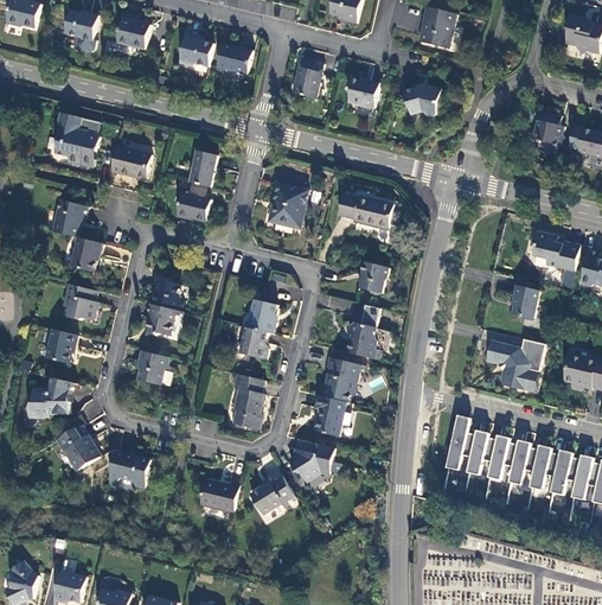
[(10,0),(4,20),(32,27),(38,4),(26,1),(26,2),(15,0),(10,0)]
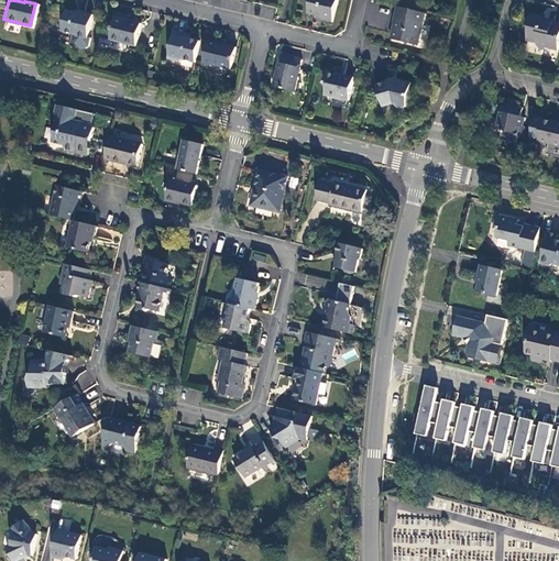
[(306,0),(303,13),(317,17),(317,19),(327,22),(333,0),(306,0)]
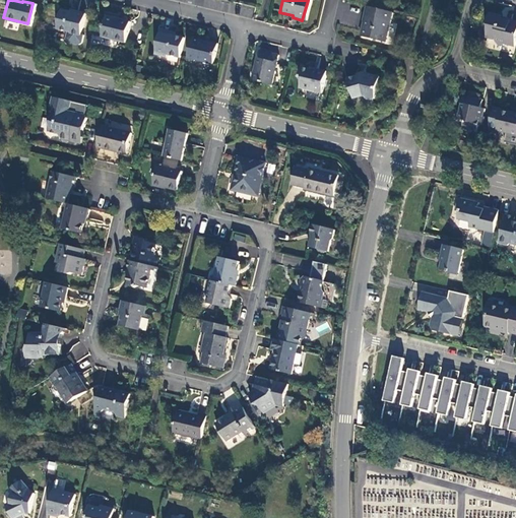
[(235,12),(248,16),(251,5),(238,2),(235,12)]
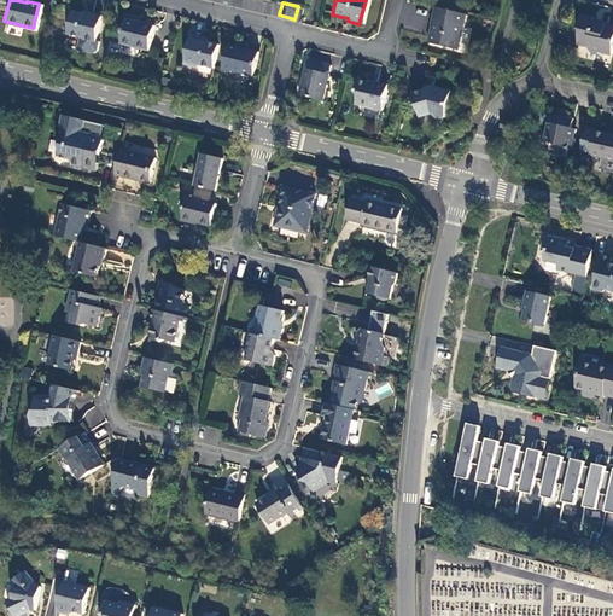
[(454,47),(462,12),(432,5),(424,41),(454,47)]
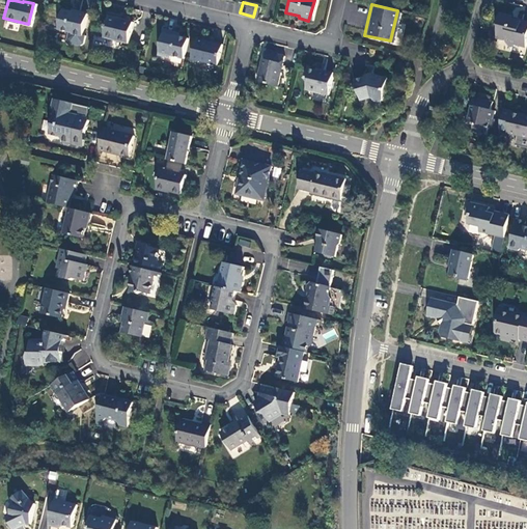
[(59,8),(55,28),(65,30),(63,38),(65,42),(76,44),(79,43),(81,34),(79,33),(83,12),(75,10),(75,12),(59,8)]
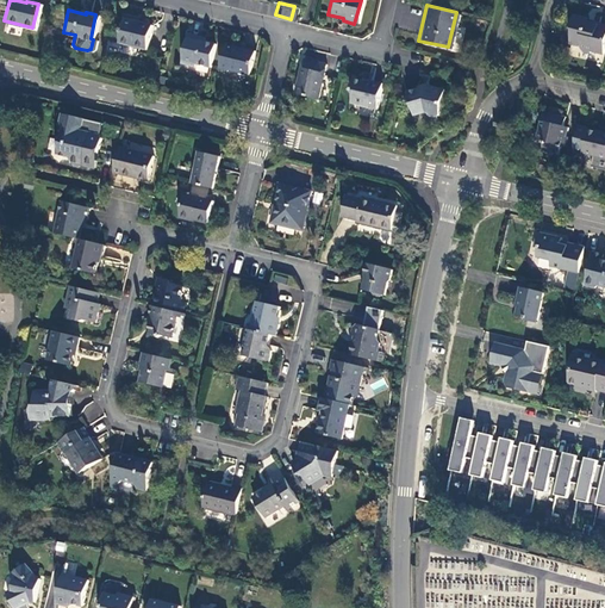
[(585,18),(571,14),(567,26),(569,30),(566,42),(578,45),(577,48),(579,50),(586,51),(588,50),(600,54),(604,30),(604,24),(594,22),(592,23),(584,22),(585,18)]
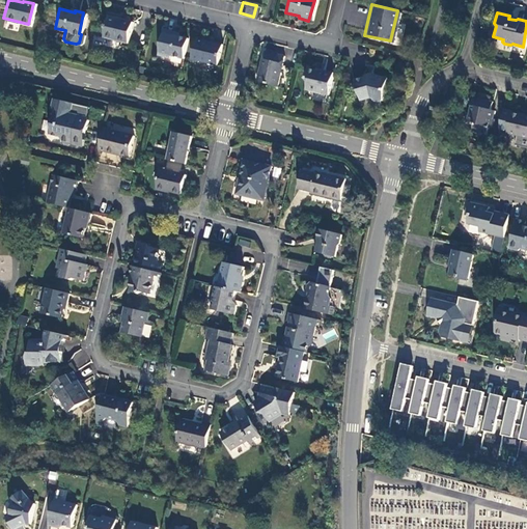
[(129,22),(105,16),(99,40),(123,46),(129,22)]
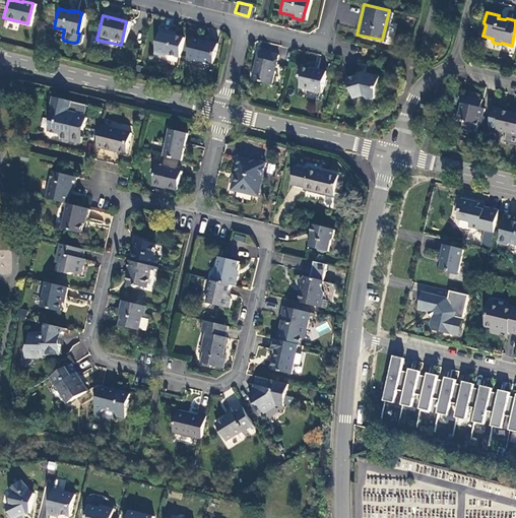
[(176,57),(181,37),(166,34),(167,30),(157,28),(151,53),(164,56),(165,54),(176,57)]
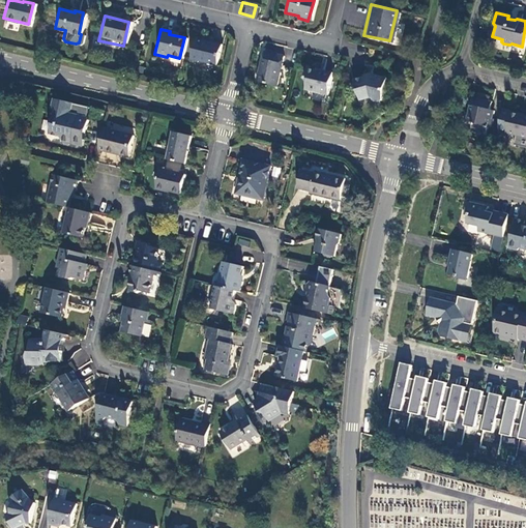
[(193,38),(187,58),(213,64),(218,44),(207,40),(206,42),(193,38)]
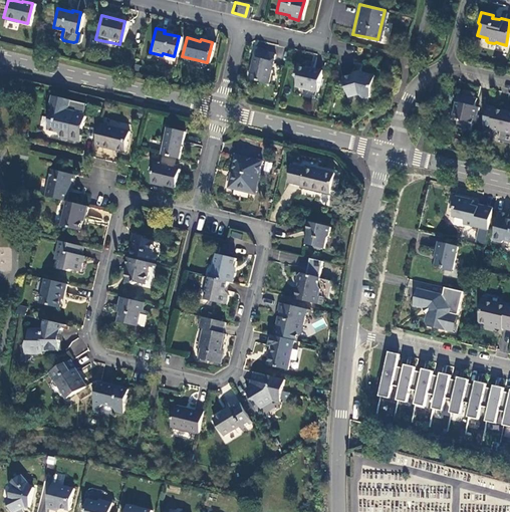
[(271,53),(252,48),(245,78),(264,82),(271,53)]
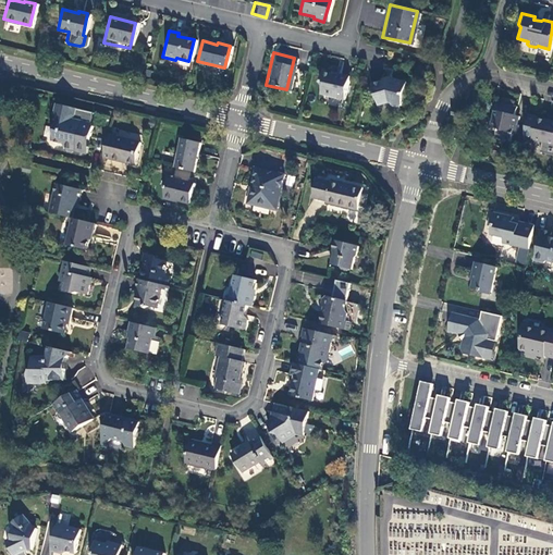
[(345,75),(335,73),(335,75),(319,71),(317,81),(319,85),(317,93),(340,98),(345,75)]
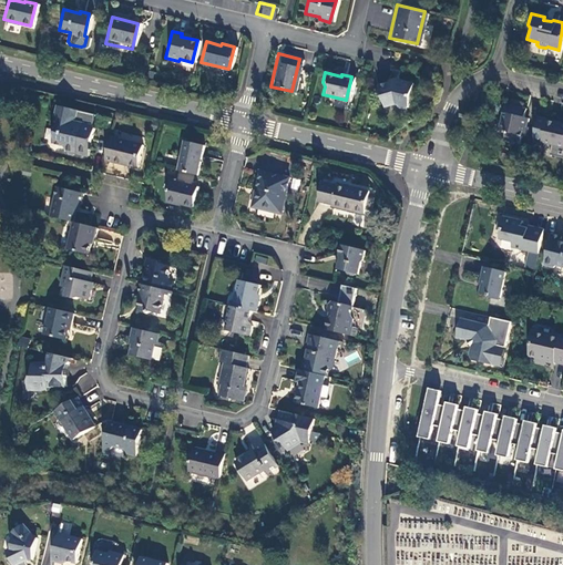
[(410,84),(391,81),(376,85),(382,106),(391,104),(396,104),(397,106),(402,108),(405,105),(410,84)]
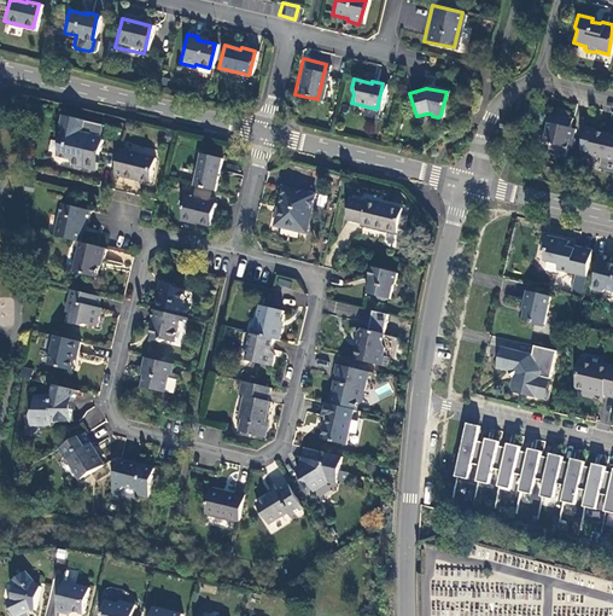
[(571,116),(548,110),(541,140),(549,141),(547,151),(564,155),(566,145),(568,146),(573,127),(568,126),(571,116)]
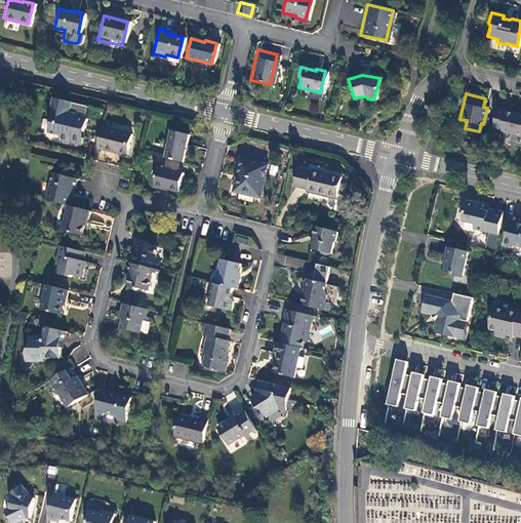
[(86,105),(51,96),(49,107),(53,108),(47,131),(58,134),(59,137),(79,143),(82,130),(81,130),(82,126),(83,126),(85,117),(84,114),(86,105)]
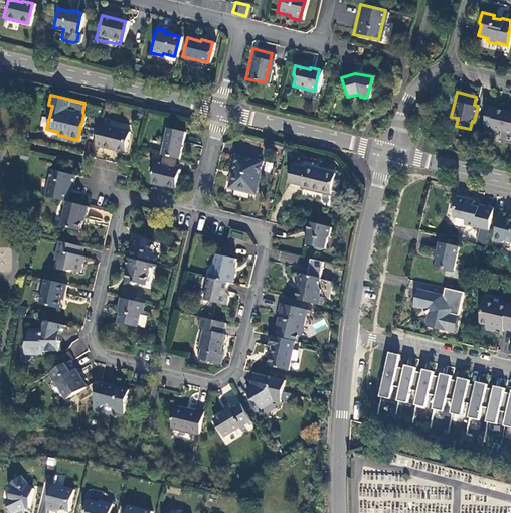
[(504,108),(488,104),(483,124),(491,126),(490,127),(500,130),(498,139),(510,141),(510,112),(504,110),(504,108)]
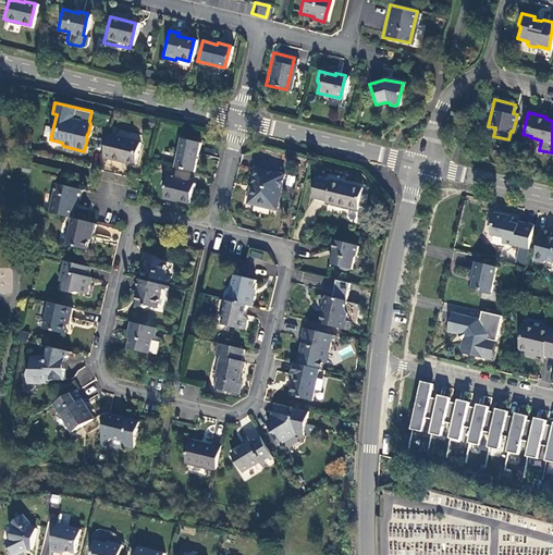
[(115,133),(107,131),(101,156),(133,163),(138,140),(114,135),(115,133)]
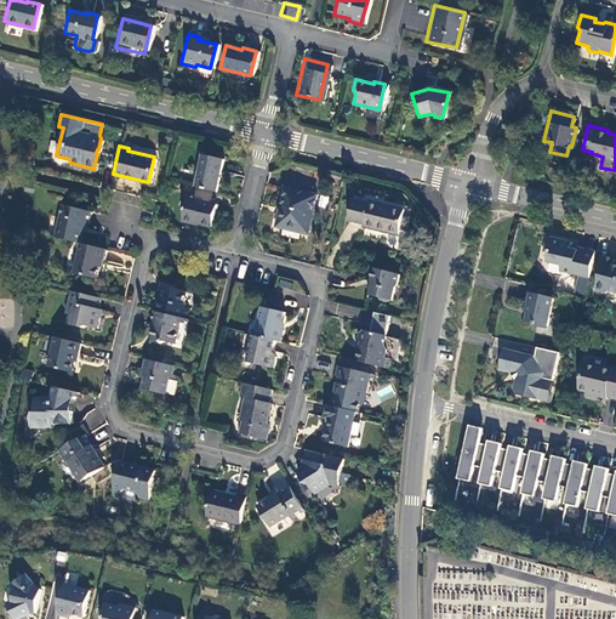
[(192,185),(212,189),(221,158),(199,152),(192,185)]
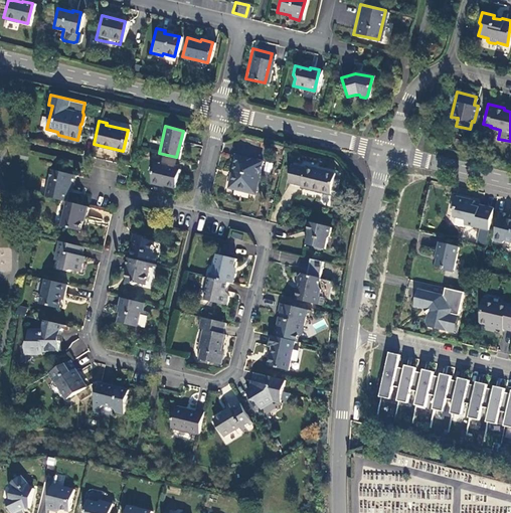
[(230,170),(256,177),(260,160),(234,154),(230,170)]
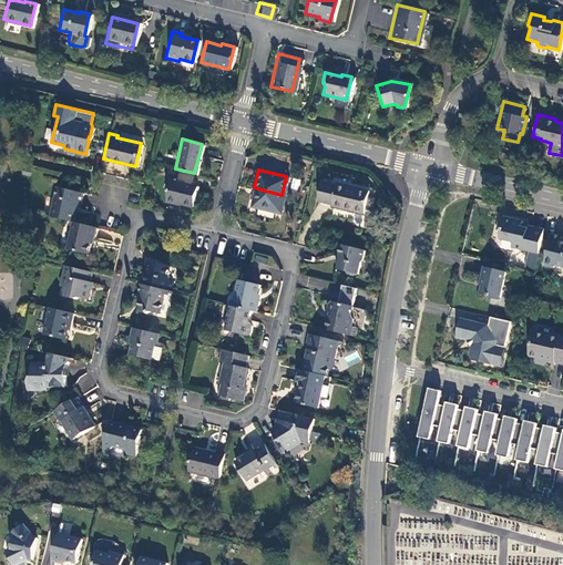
[(195,185),(170,178),(164,198),(191,206),(195,185)]
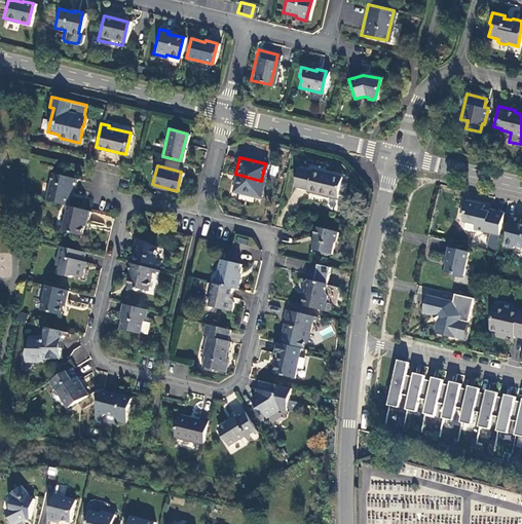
[(338,187),(340,181),(341,177),(311,169),(310,171),(297,166),(293,185),(306,189),(305,190),(336,197),(337,194),(342,195),(343,188),(341,188),(338,187)]
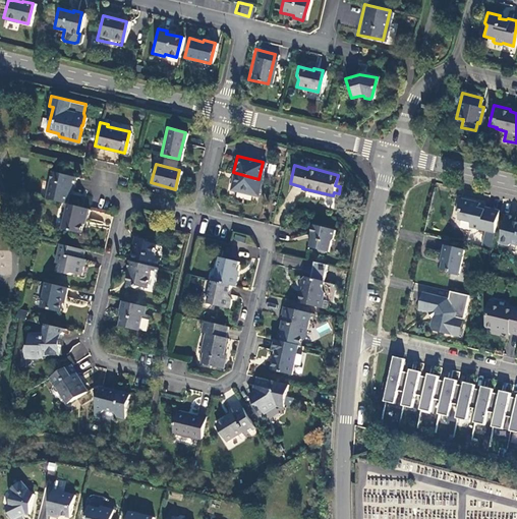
[(48,198),(65,203),(69,186),(71,186),(74,175),(51,170),(44,197),(48,198)]
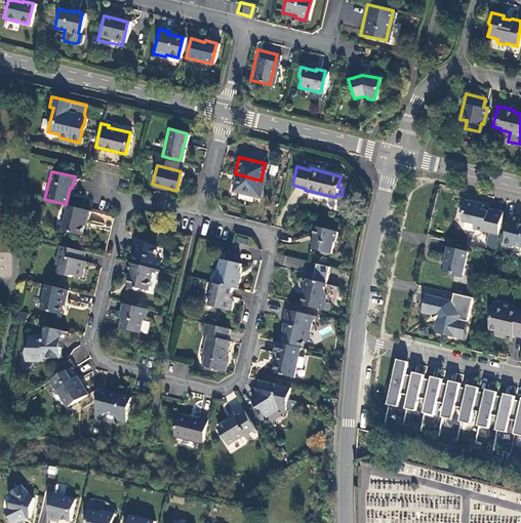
[(256,196),(261,180),(235,173),(231,190),(256,196)]
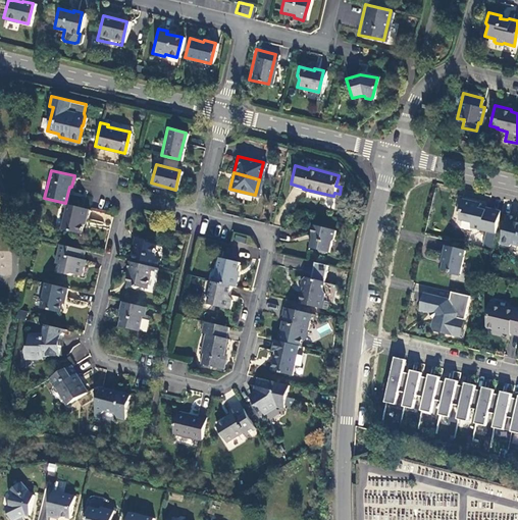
[(478,202),(457,197),(454,209),(459,211),(458,218),(469,221),(468,225),(493,231),(498,211),(477,206),(478,202)]
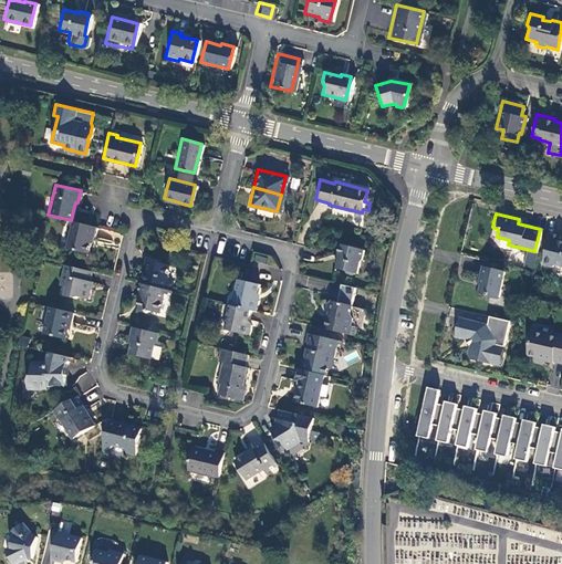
[(94,226),(86,223),(81,222),(71,220),(64,247),(86,251),(90,236),(92,237),(94,226)]
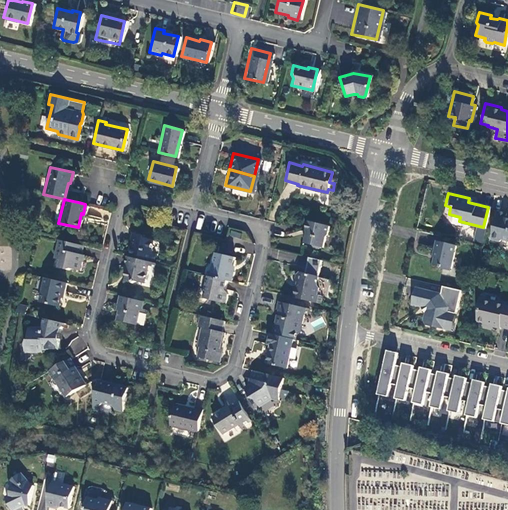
[(504,212),(495,209),(488,238),(496,240),(499,238),(507,240),(507,217),(503,216),(504,212)]
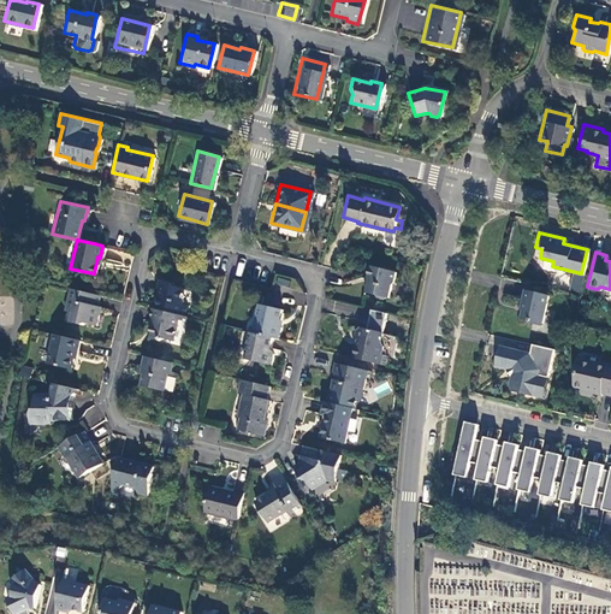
[(365,275),(391,279),(393,271),(367,265),(365,275)]
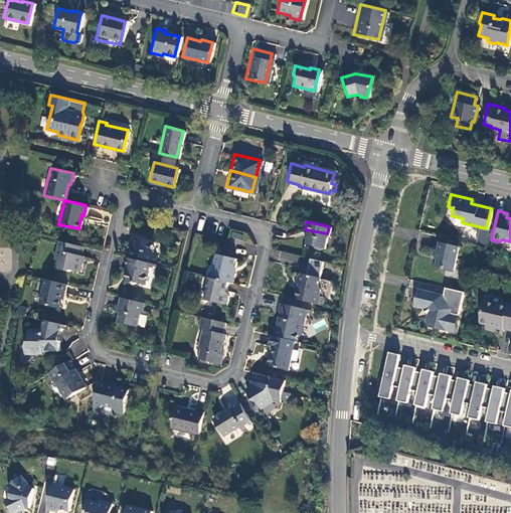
[(327,235),(327,233),(305,229),(305,231),(306,231),(303,242),(312,244),(314,248),(318,249),(321,247),(323,247),(325,236),(327,235)]
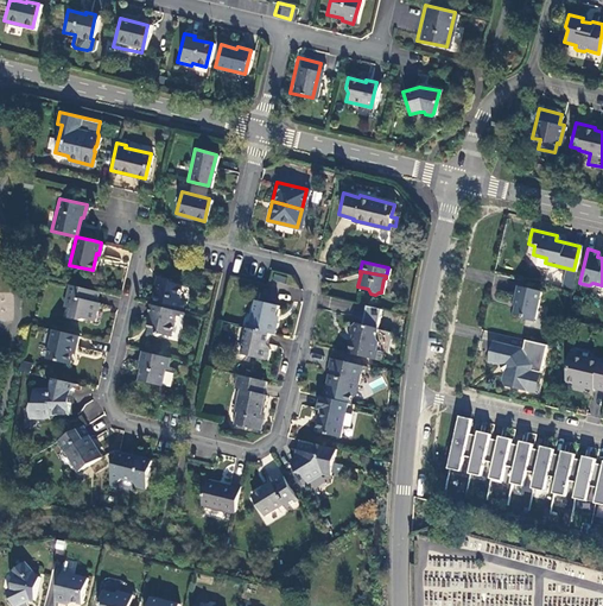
[(175,309),(179,310),(182,298),(176,297),(179,284),(170,282),(167,277),(154,275),(152,289),(154,290),(152,303),(175,309)]
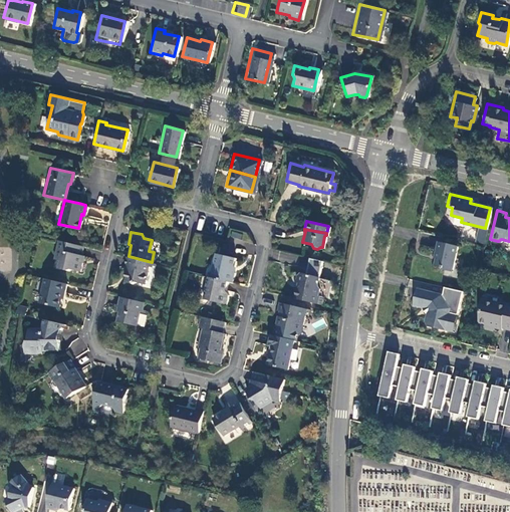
[(79,254),(81,245),(57,240),(53,257),(59,259),(57,267),(66,269),(69,267),(78,270),(81,254),(79,254)]
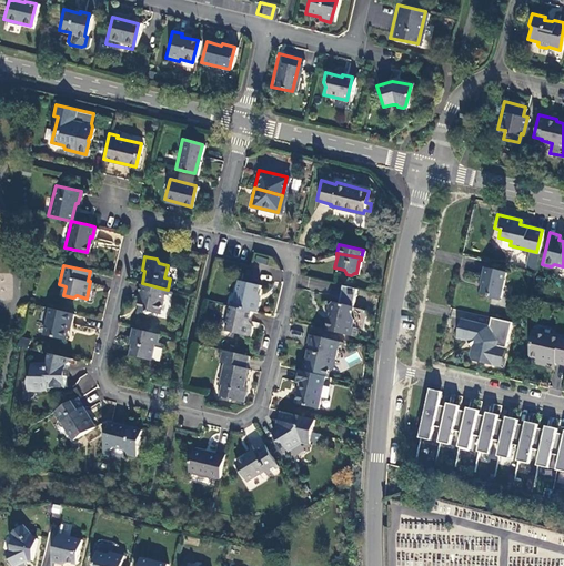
[(496,299),(504,271),(489,268),(481,273),(480,272),(477,280),(480,283),(477,292),(487,294),(486,296),(496,299)]
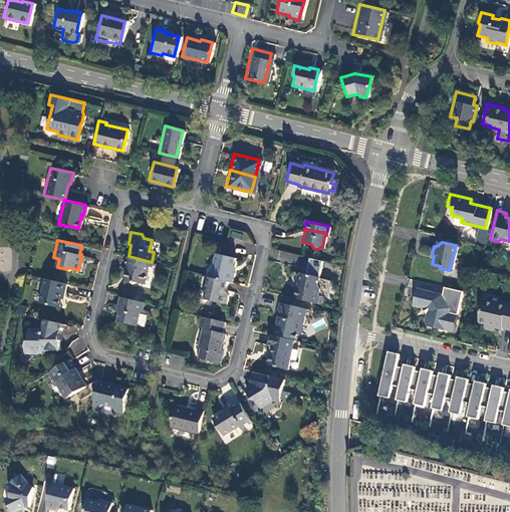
[(225,280),(230,281),(232,271),(230,271),(233,257),(214,252),(209,276),(225,280)]
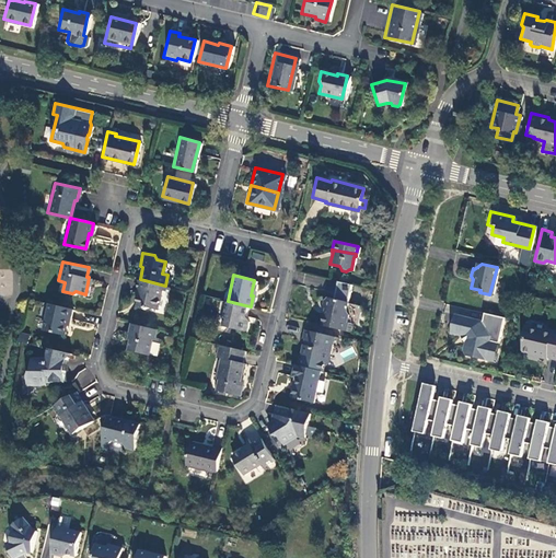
[(155,307),(161,285),(140,279),(137,279),(135,289),(138,290),(134,306),(143,307),(146,306),(155,307)]
